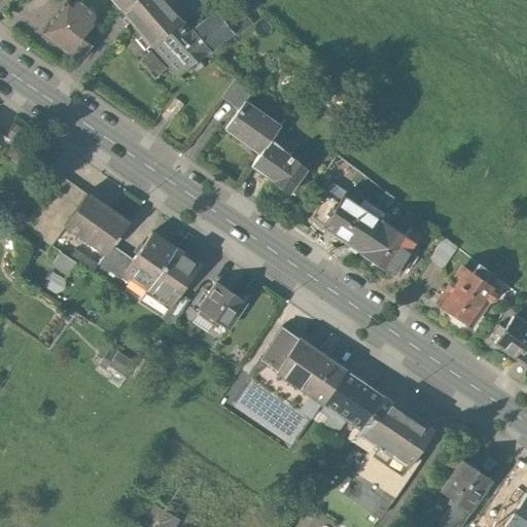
[(109,0),(118,9),(130,0),(109,0)]
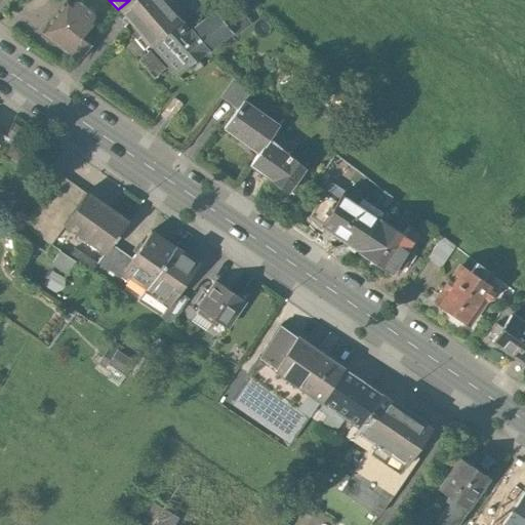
[(175,0),(129,0),(118,9),(150,47),(179,21),(188,13),(175,0)]
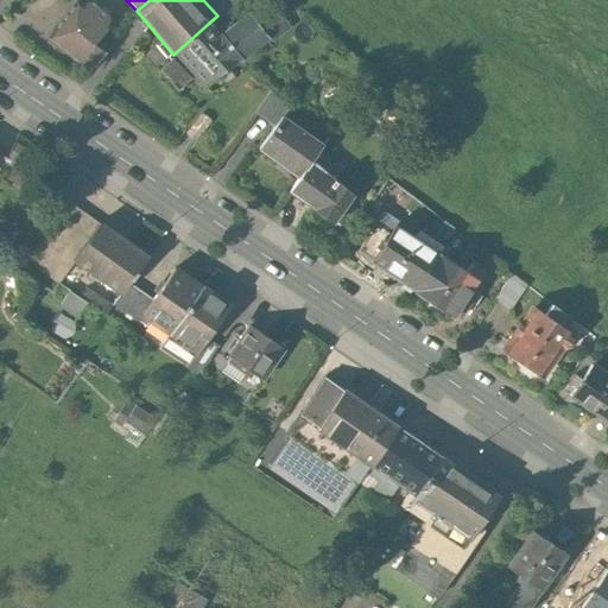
[(75,4),(48,40),(90,73),(105,54),(94,45),(112,24),(109,16),(92,2),(86,2),(81,8),(75,4)]
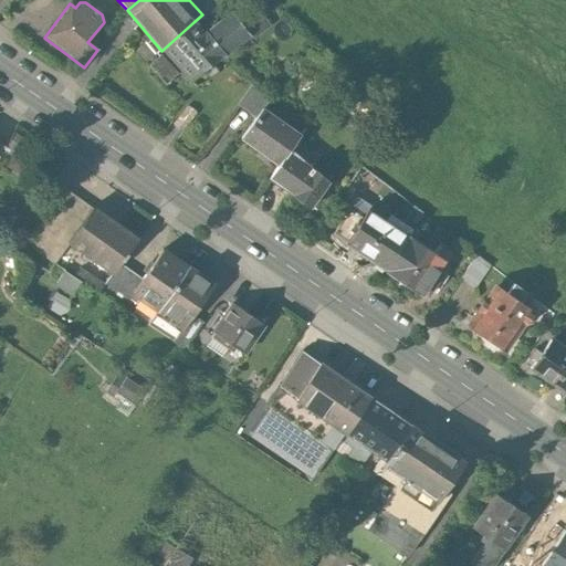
[(239,21),(249,34),(266,21),(257,8),(239,21)]
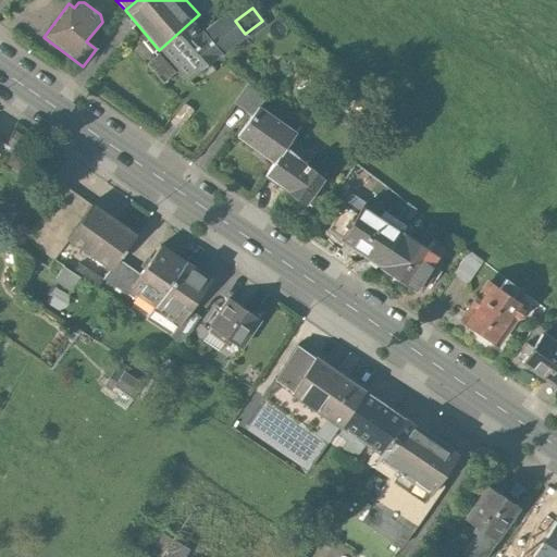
[(201,35),(190,22),(159,50),(177,70),(185,78),(245,34),(235,21),(227,11),(201,35)]
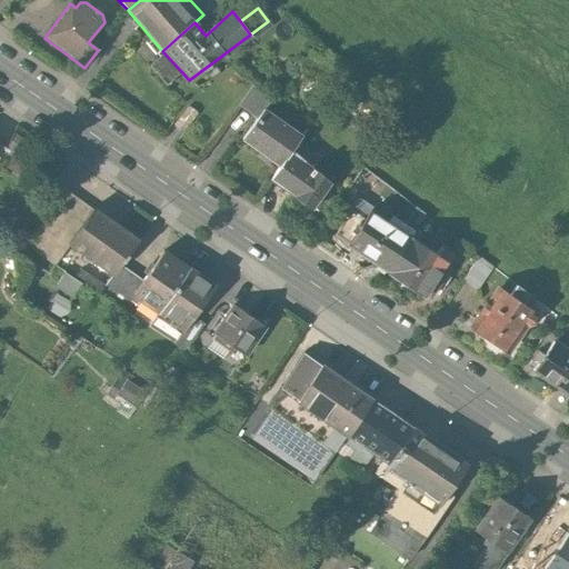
[(167,85),(181,71),(162,51),(148,65),(167,85)]
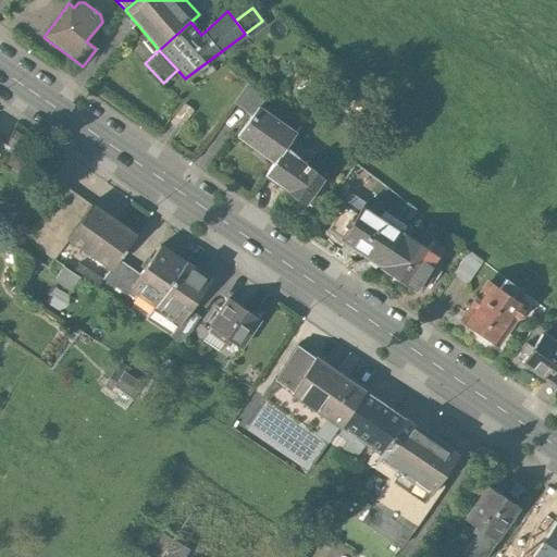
[(194,112),(184,103),(169,121),(180,130),(194,112)]
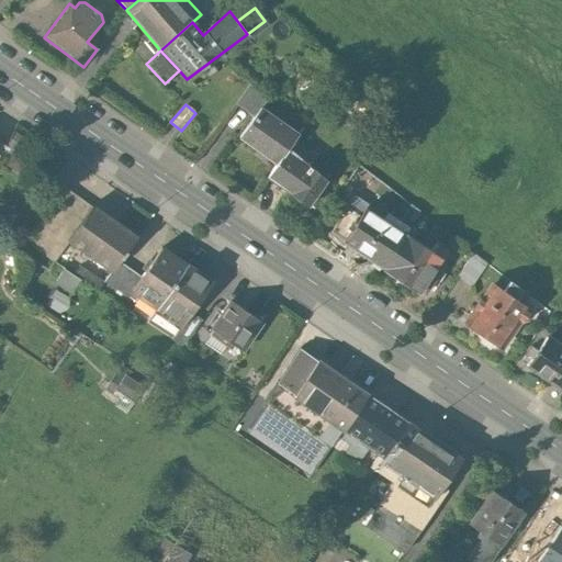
[(237,138),(277,167),(289,149),(301,135),(261,105),(237,138)]
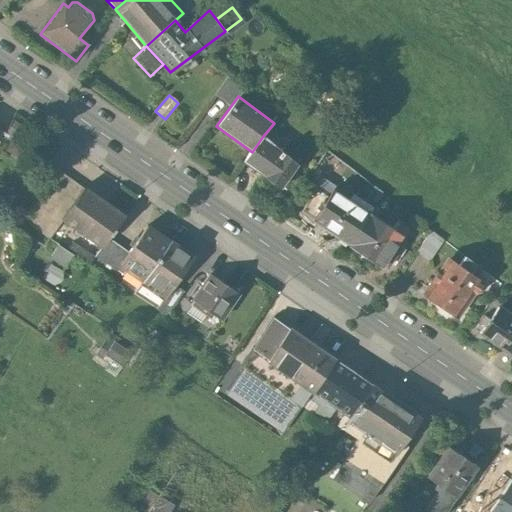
[(298,166),(263,136),(252,152),(243,163),(281,191),(298,166)]
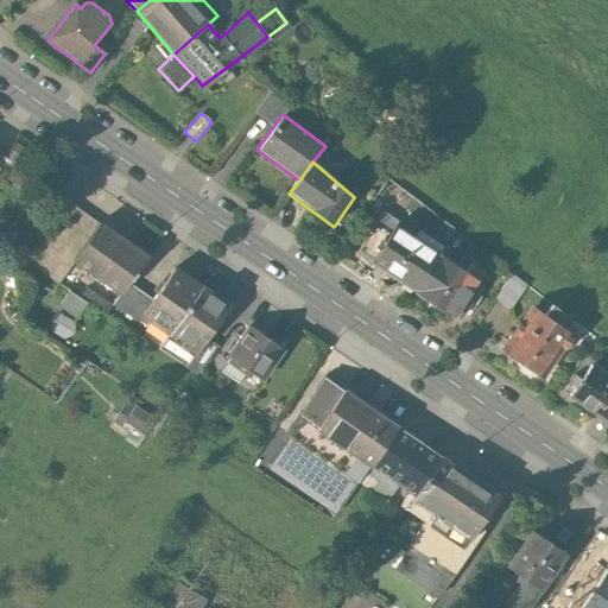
[(58,284),(73,265),(101,225),(75,206),(32,265),(58,284)]
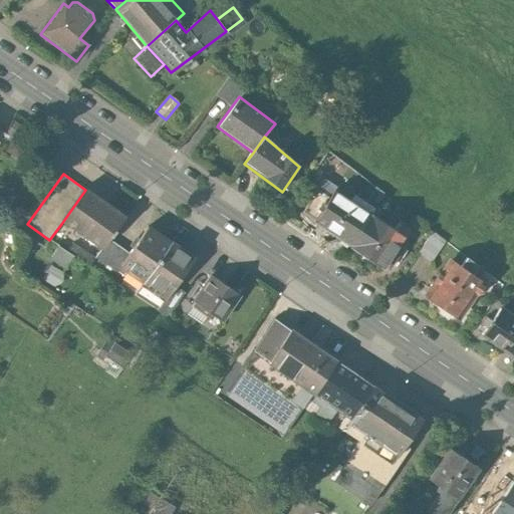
[(124,218),(85,190),(61,224),(100,252),(108,240),(124,218)]
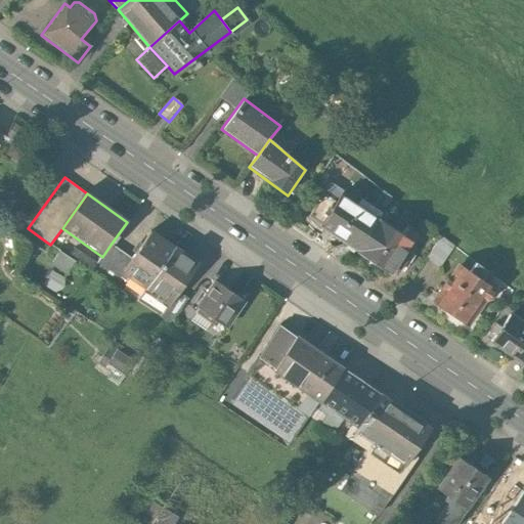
[(356,252),(379,219),(342,194),(319,227),(356,252)]
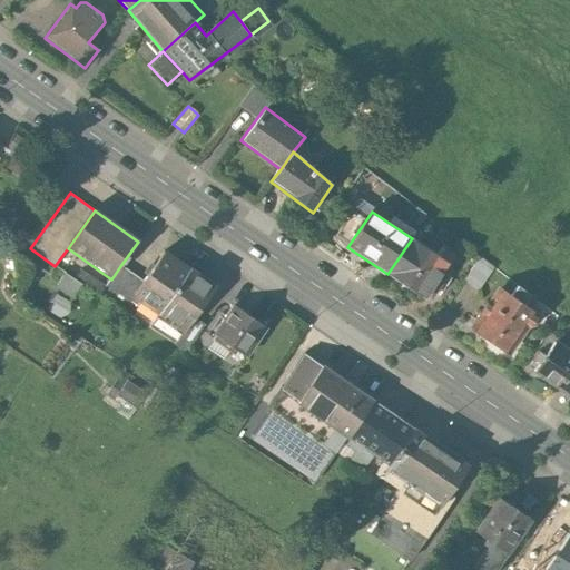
[(412,238),(387,274),(430,303),(454,268),(448,264),(454,255),(442,246),(436,255),(412,238)]
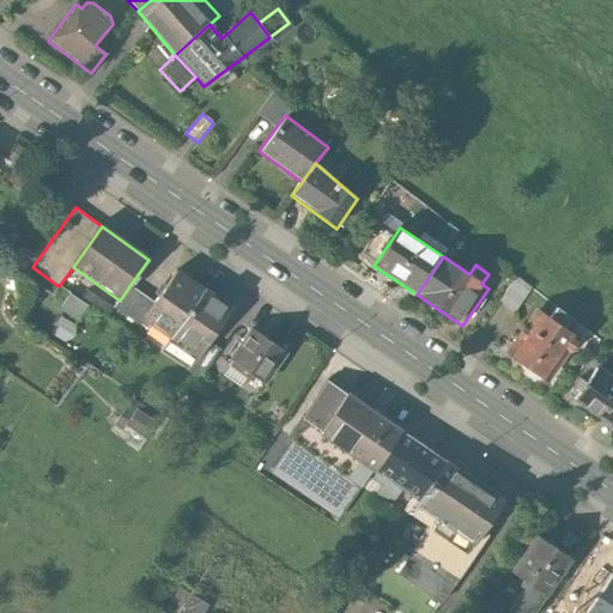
[(205,289),(176,269),(155,303),(141,321),(170,340),(205,289)]
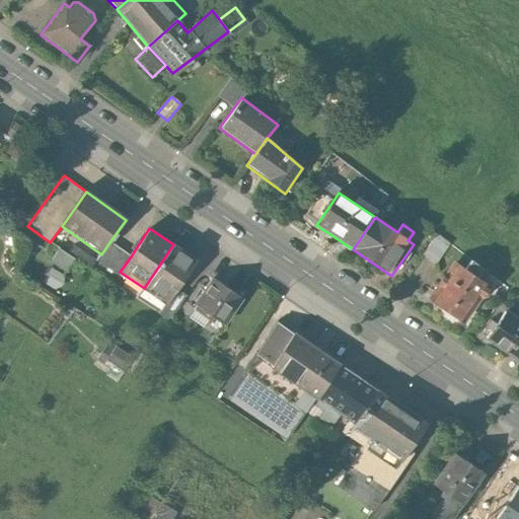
[(450,244),(437,235),(423,254),(436,265),(450,244)]
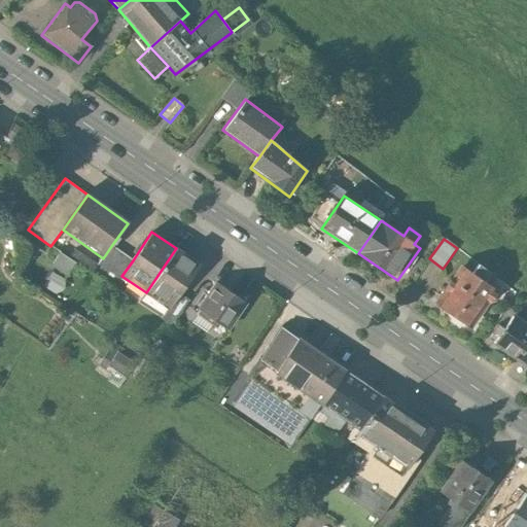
[(121,276),(133,260),(111,246),(103,258),(98,265),(118,280),(121,276)]
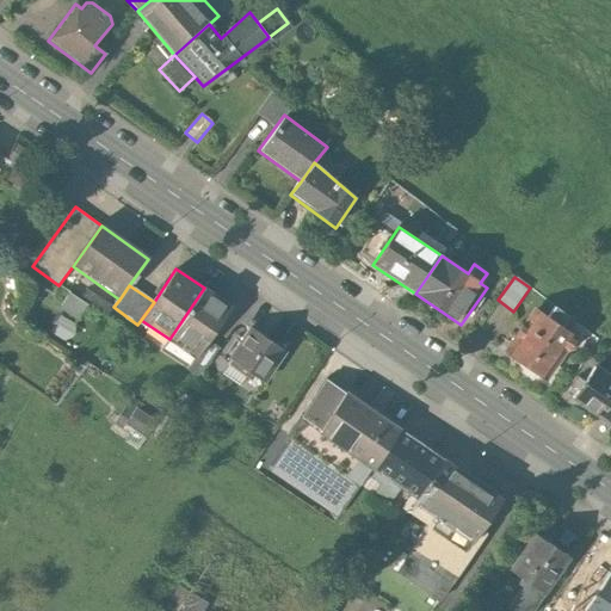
[(233,308),(204,288),(170,339),(197,358),(209,341),(233,308)]
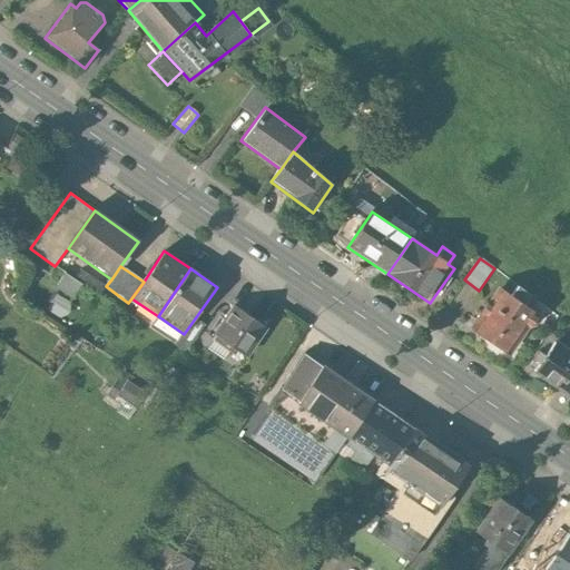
[(80,285),(65,274),(57,285),(72,296),(80,285)]
